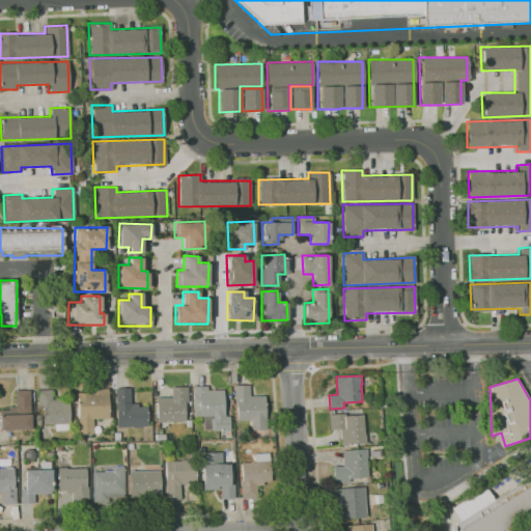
[(252,430),(251,420),(238,420),(238,402),(235,402),(235,385),(250,385),(251,396),(267,396),(267,430),(252,430)]
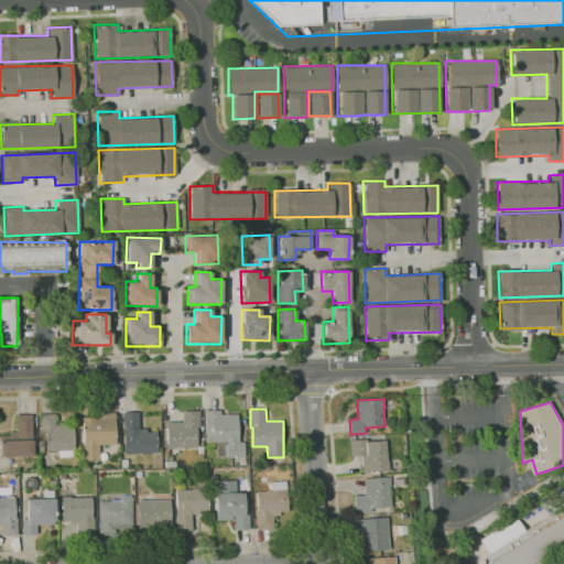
[(227,457),(227,456),(216,457),(216,442),(206,442),(205,411),(220,410),(221,415),(239,414),(240,442),(245,442),(245,457),(227,457)]
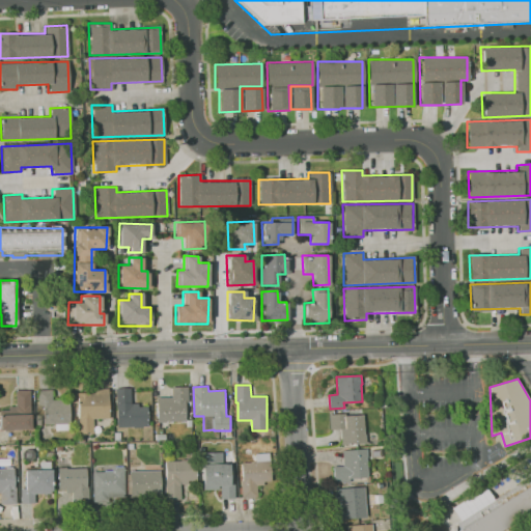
[(158,423),(157,397),(172,397),(172,387),(188,387),(189,401),(186,402),(186,421),(166,421),(166,422),(158,423)]
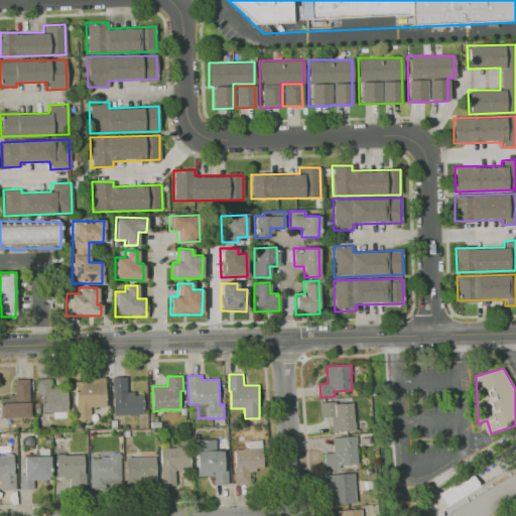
[(139,415),(129,415),(114,415),(114,397),(113,397),(113,377),(127,377),(127,392),(134,392),(134,395),(144,395),(144,414),(139,414),(139,415)]
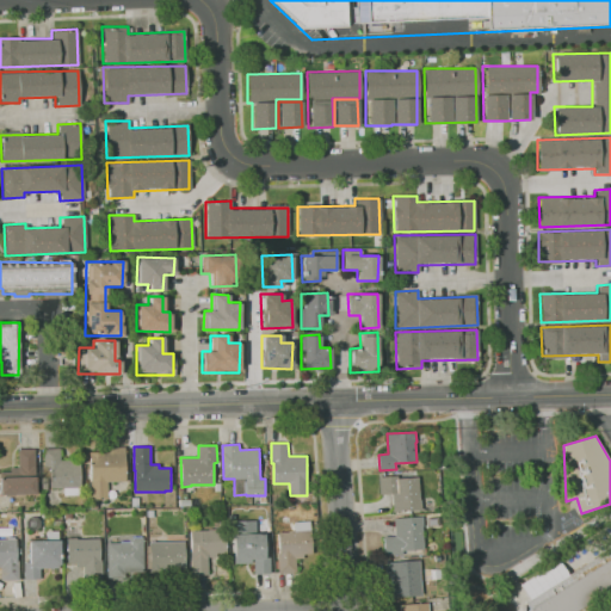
[(92,499),(90,452),(103,452),(109,452),(109,448),(124,448),(125,481),(107,482),(107,499),(92,499)]
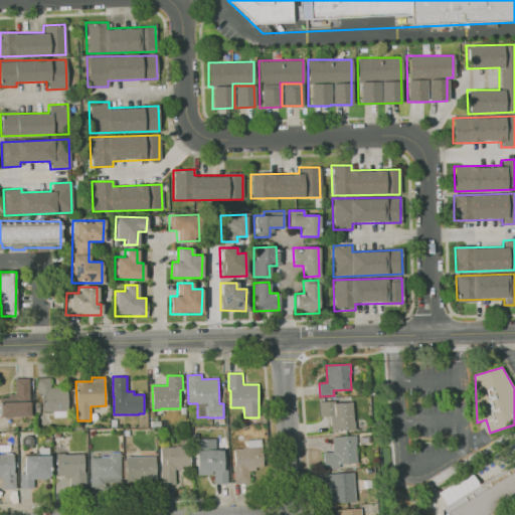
[(53,417),(52,411),(43,412),(42,394),(37,394),(37,378),(51,378),(51,388),(61,388),(61,390),(67,390),(68,410),(66,410),(67,417),(53,417)]
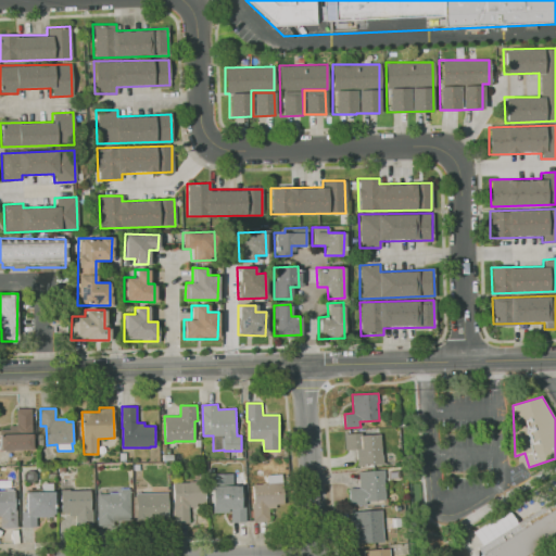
[(0,451),(0,430),(10,429),(10,426),(17,426),(16,409),(32,409),(33,450),(0,451)]
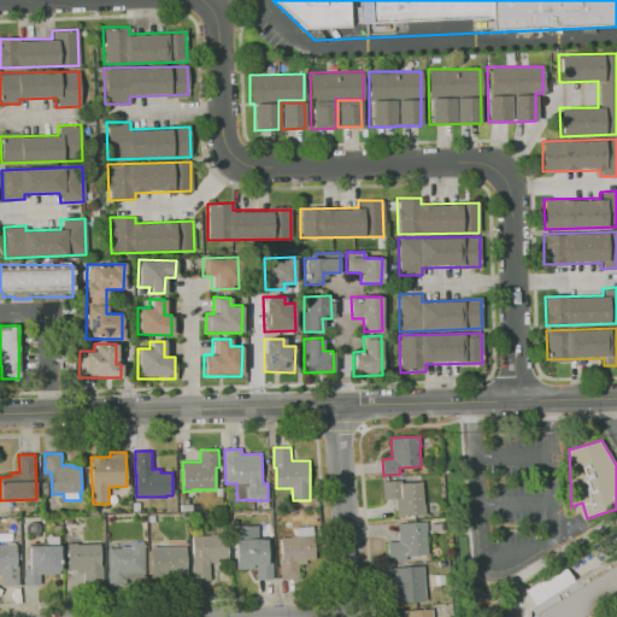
[(397,517),(395,499),(383,499),(382,482),(401,481),(401,483),(422,482),(424,505),(425,505),(425,515),(397,517)]
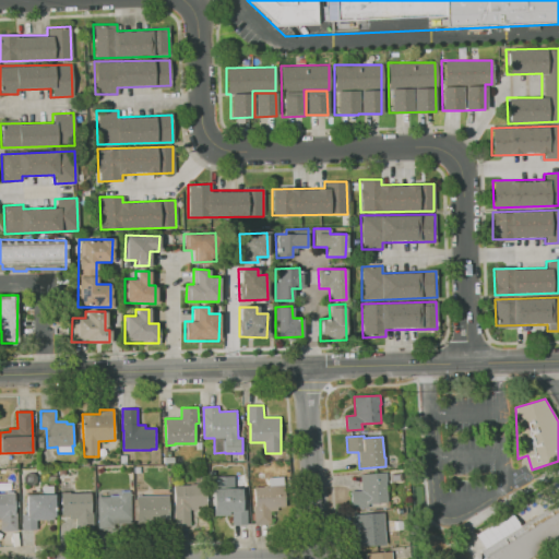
[(28,486),(25,482),(25,476),(28,473),(34,473),(37,476),(37,482),(34,486),(28,486)]
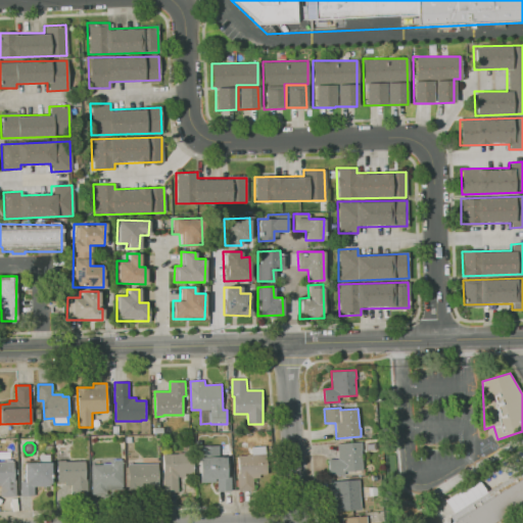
[(329,475),(328,460),(338,459),(337,444),(363,442),(363,450),(364,470),(345,471),(345,474),(329,475)]
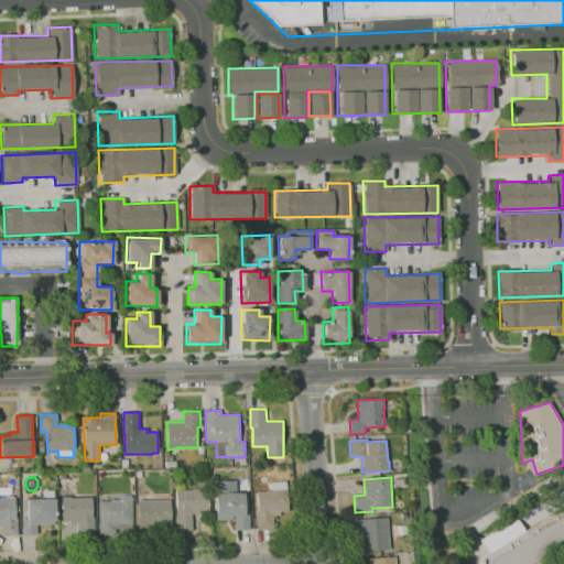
[(176,531),(176,509),(177,509),(176,490),(193,489),(199,488),(198,479),(209,479),(209,489),(208,489),(209,510),(199,511),(199,513),(192,514),(193,530),(176,531)]
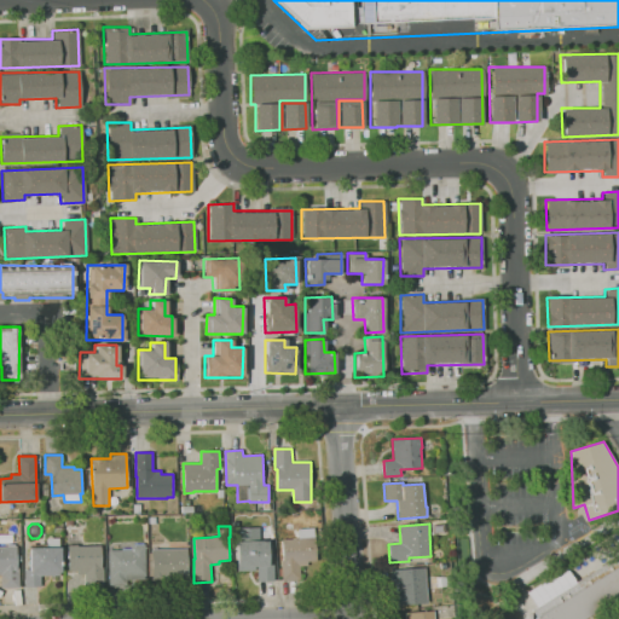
[(283,580),(281,561),(284,561),(283,539),(299,538),(299,530),(314,528),(317,561),(307,562),(307,566),(299,566),(300,579),(283,580)]
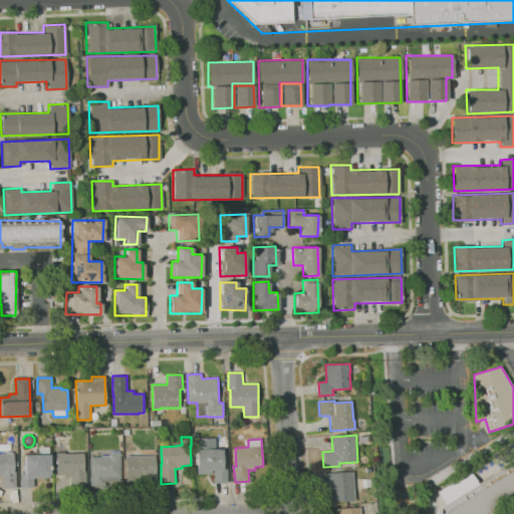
[(34,488),(21,488),(21,473),(25,473),(25,455),(26,455),(26,452),(38,452),(38,447),(49,447),(49,454),(51,454),(51,475),(50,475),(50,478),(34,478),(34,488)]
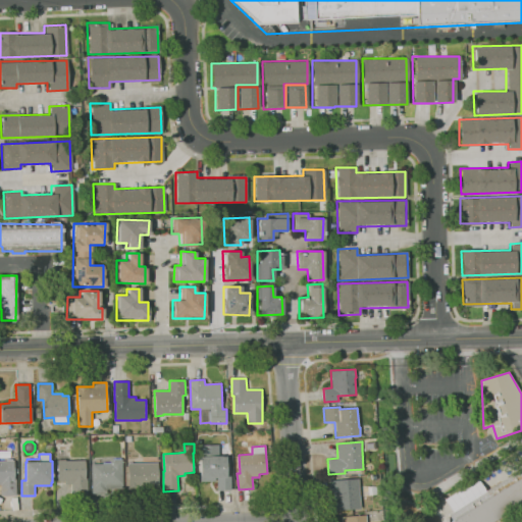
[(218,490),(217,478),(215,478),(215,481),(201,481),(200,457),(222,456),(222,457),(225,457),(226,475),(230,475),(231,490),(218,490)]
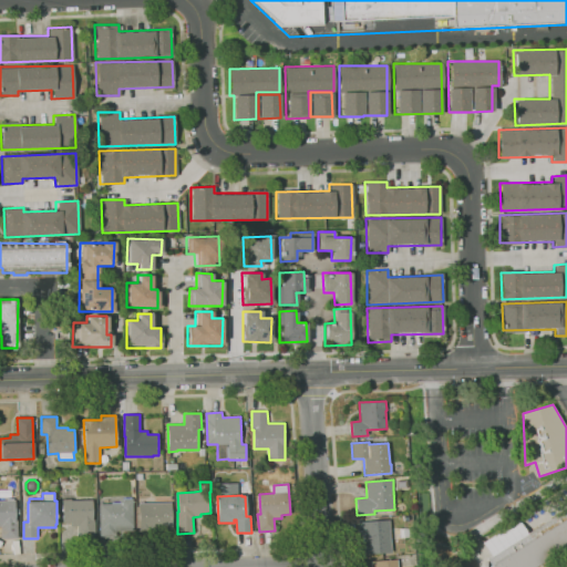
[(79,537),(78,526),(71,526),(71,523),(63,523),(62,500),(72,500),(72,501),(93,500),(93,521),(95,521),(95,536),(79,537)]
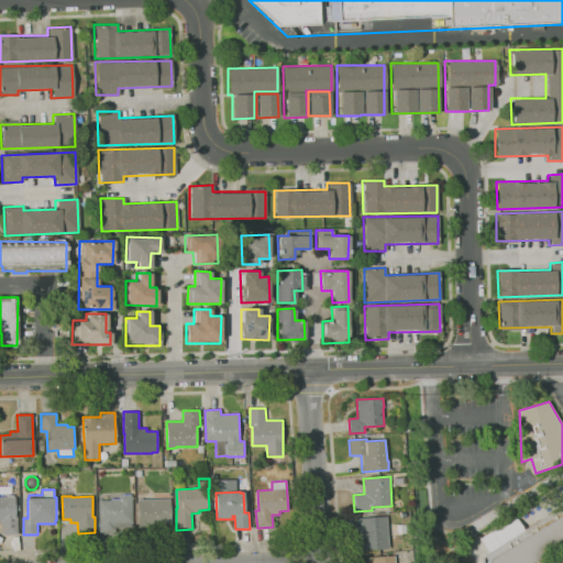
[(100,532),(99,501),(120,500),(120,496),(132,496),(133,527),(116,527),(116,531),(100,532)]
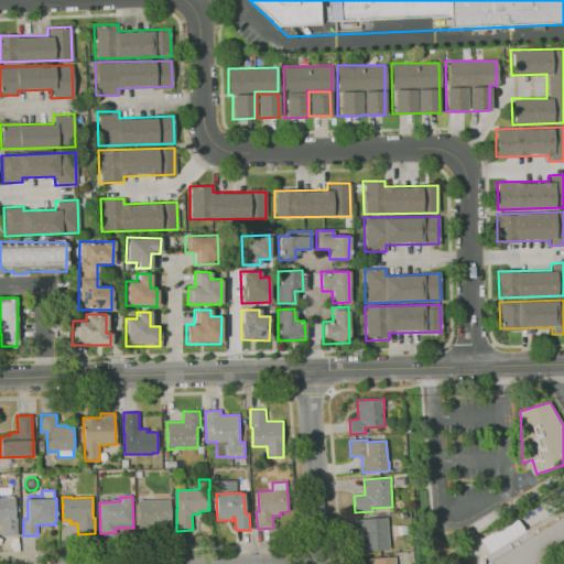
[(1,535),(1,523),(0,523),(0,498),(15,498),(15,520),(18,520),(18,535),(1,535)]
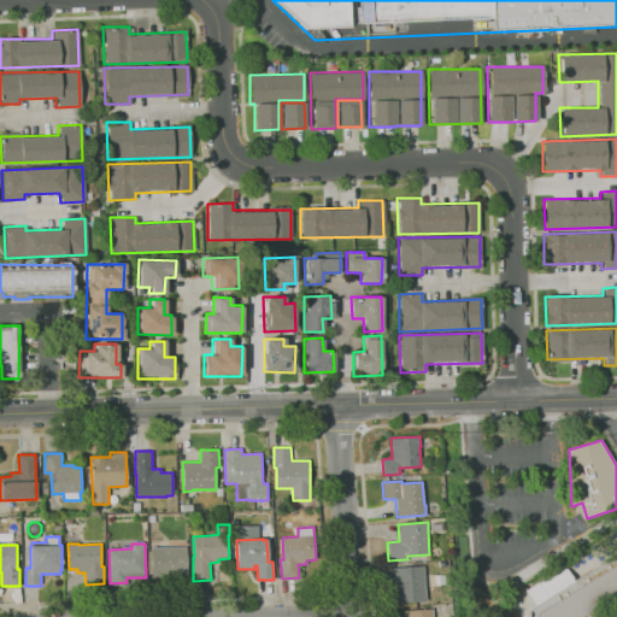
[(165,583),(165,577),(152,579),(151,547),(187,547),(188,583),(165,583)]
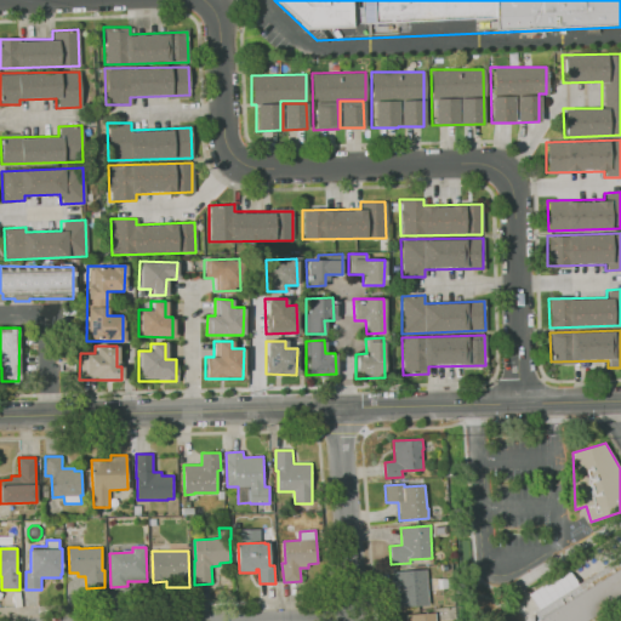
[(620,600),(588,620),(541,620),(535,611),(620,557),(620,600)]
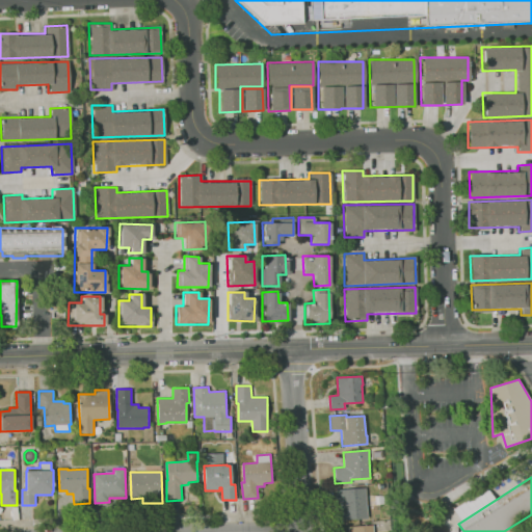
[(342,521),(341,510),(342,509),(341,504),(337,504),(336,490),(366,487),(368,519),(345,520),(345,521),(342,521)]
